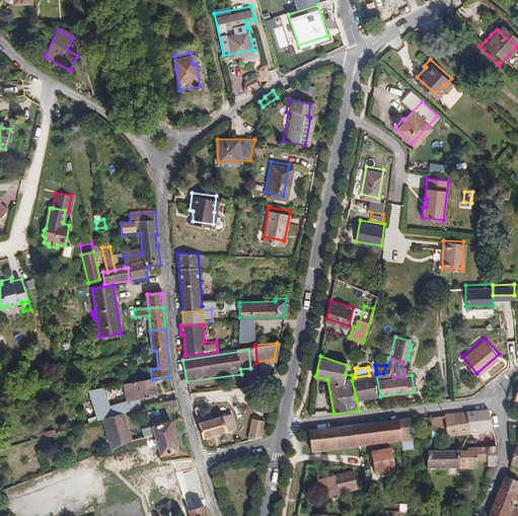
[(352,380),(356,398),(375,394),(371,375),(369,375),(355,377),(355,368),(353,375),(352,380)]
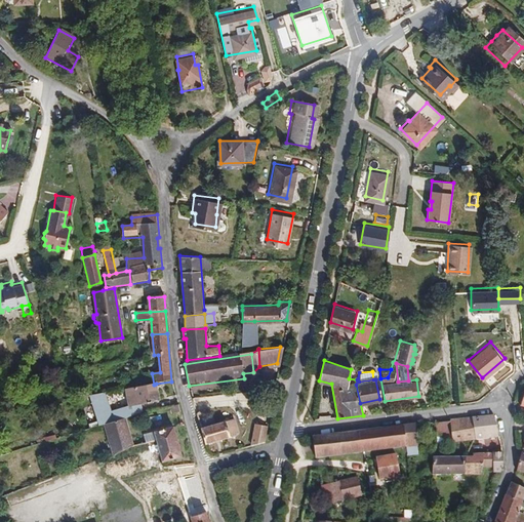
[(156,384),(154,385),(126,389),(131,410),(160,403),(156,384)]
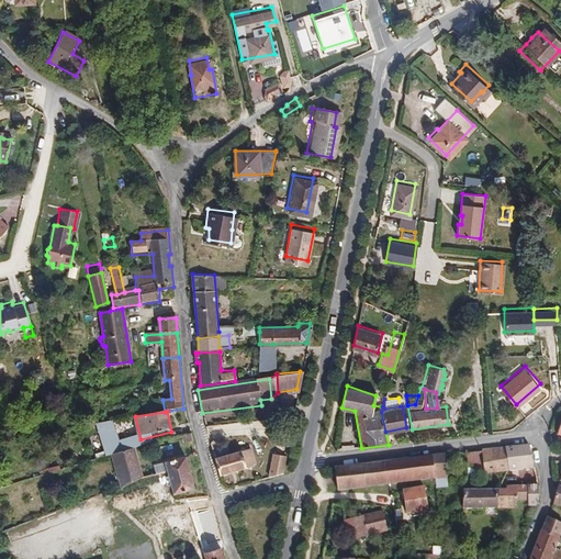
[(193,444),(191,436),(182,438),(184,446),(193,444)]
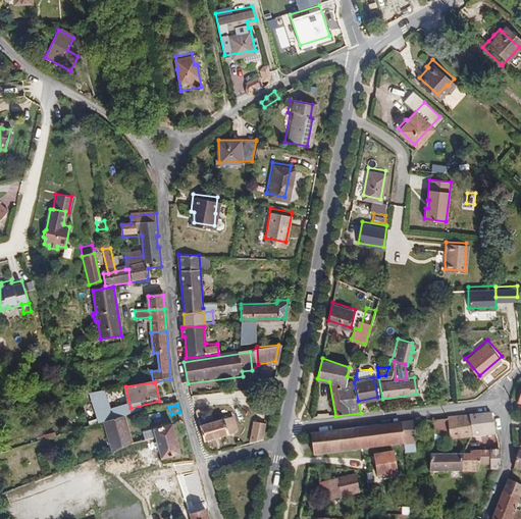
[(126,418),(131,417),(128,408),(112,413),(114,421),(126,418)]
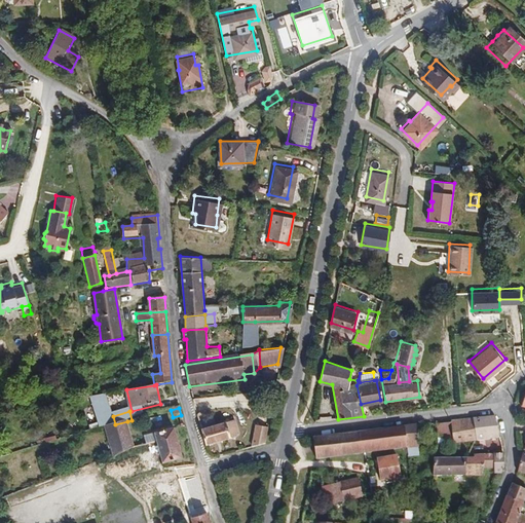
[(496,417),(473,419),(475,438),(497,436),(496,417)]
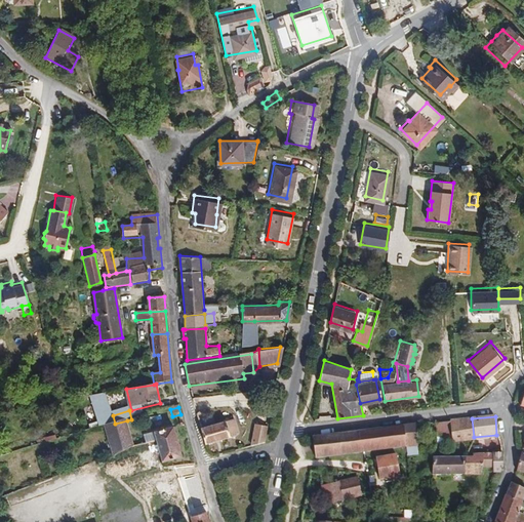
[(451,420),(450,422),(451,433),(452,439),(474,437),(472,418),(451,420)]
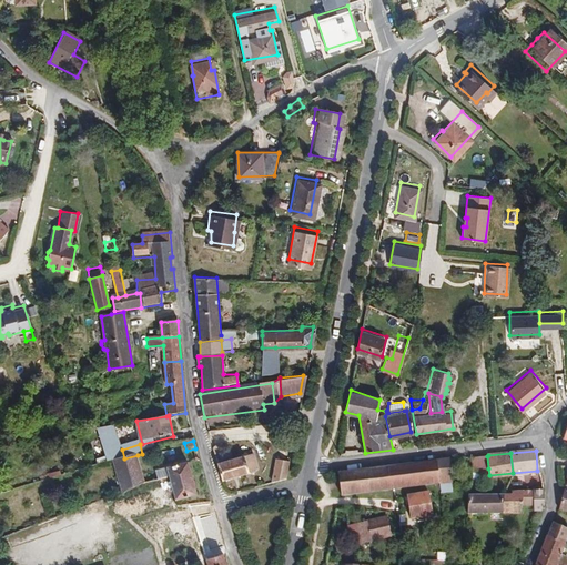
[(145,485),(138,455),(124,458),(114,461),(123,493),(145,485)]
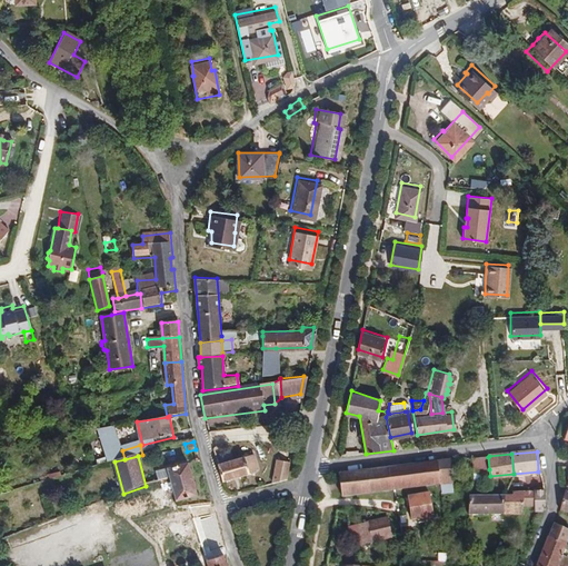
[(285,477),(288,460),(275,457),(270,480),(285,477)]
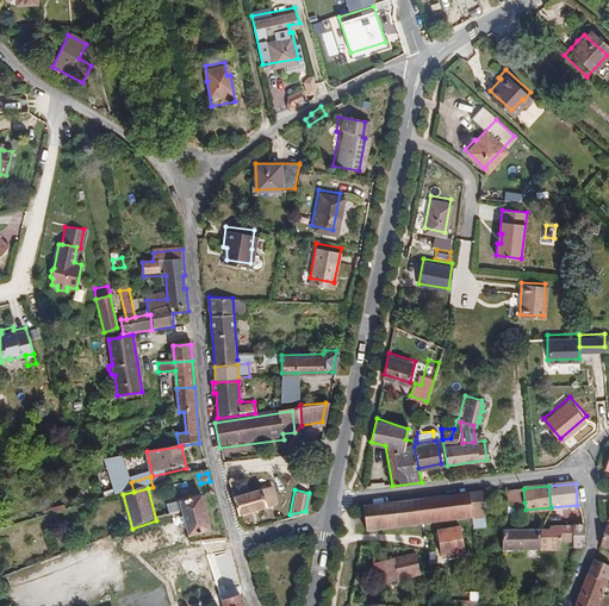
[(523,489),(507,491),(508,504),(524,503),(523,489)]
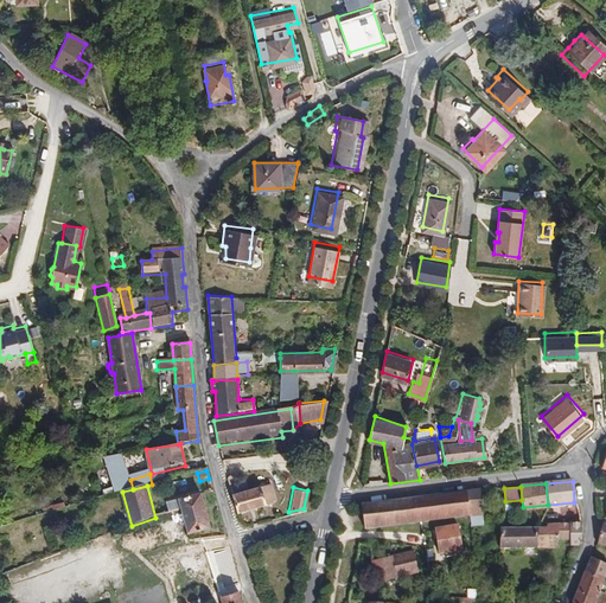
[(368,501),(361,502),(363,526),(419,519),(470,513),(467,489),(368,501)]
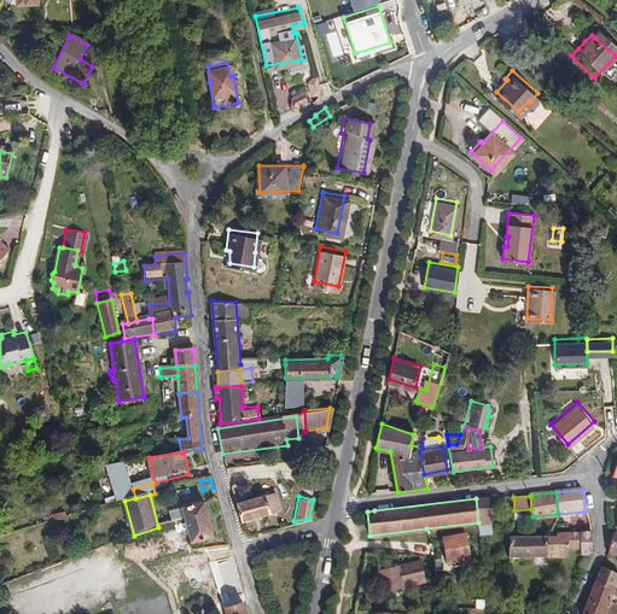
[(489,498),(476,498),(478,522),(479,533),(492,532),(489,498)]
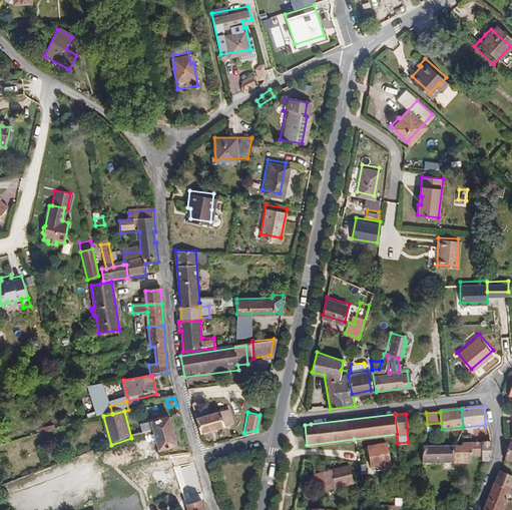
[(229,416),(197,422),(201,436),(225,432),(224,430),(233,428),(229,416)]
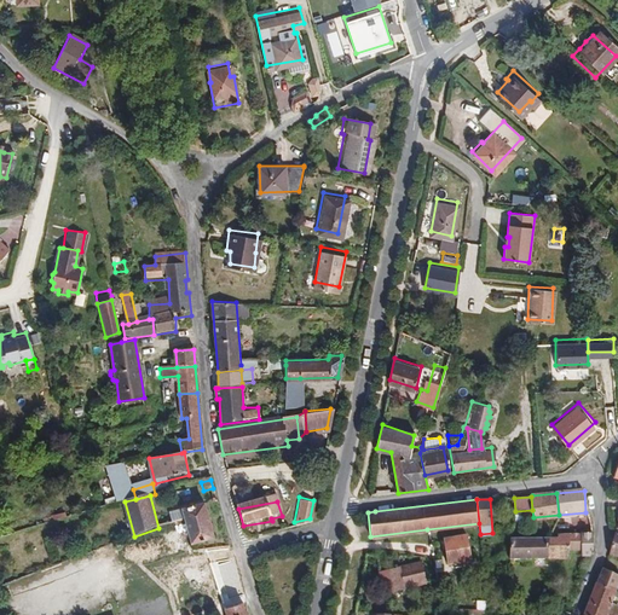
[(182,521),(191,545),(214,538),(206,505),(171,516),(173,523),(182,521)]
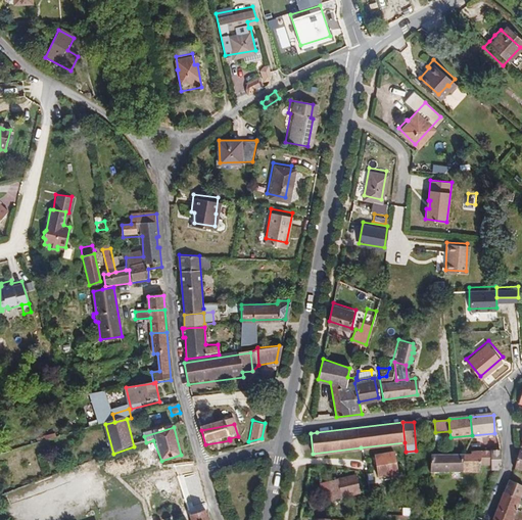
[(449,431),(435,432),(435,439),(451,437),(449,431)]
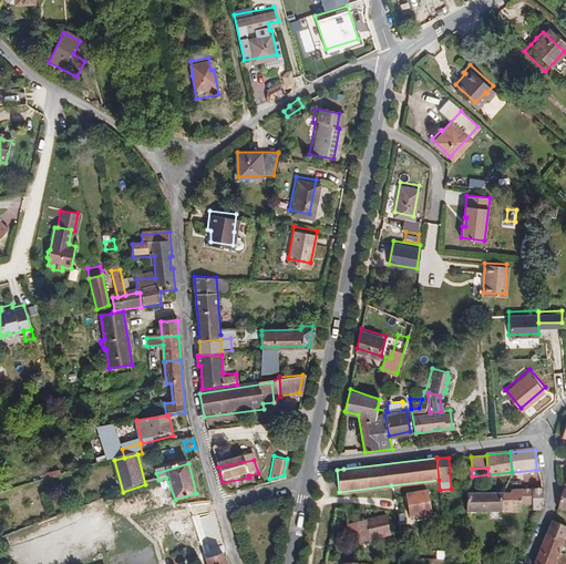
[(534,508),(541,509),(542,506),(542,486),(533,488),(534,503),(534,508)]
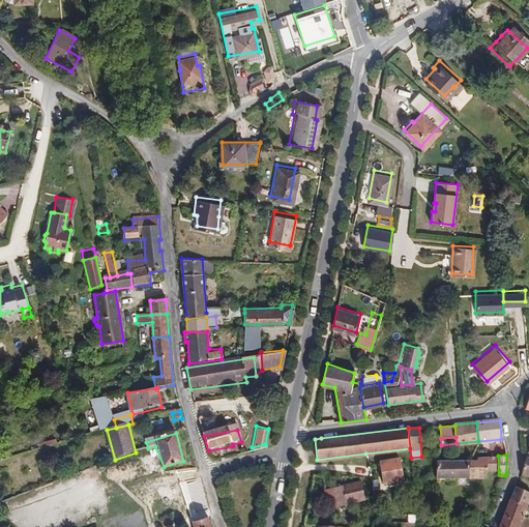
[(469,476),(483,476),(485,470),(499,470),(498,456),(468,459),(469,476)]
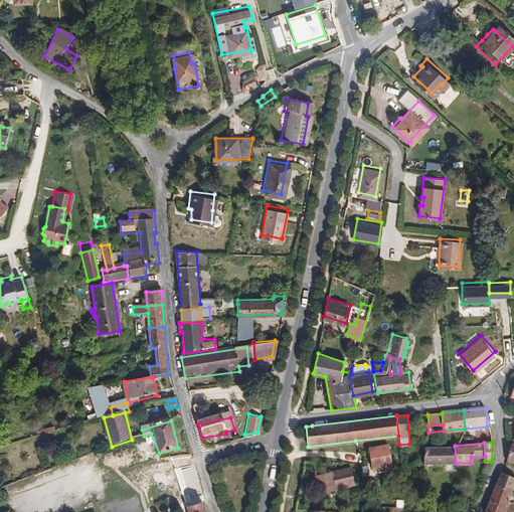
[(383,471),(391,469),(386,445),(368,449),(371,467),(382,465),(383,471)]
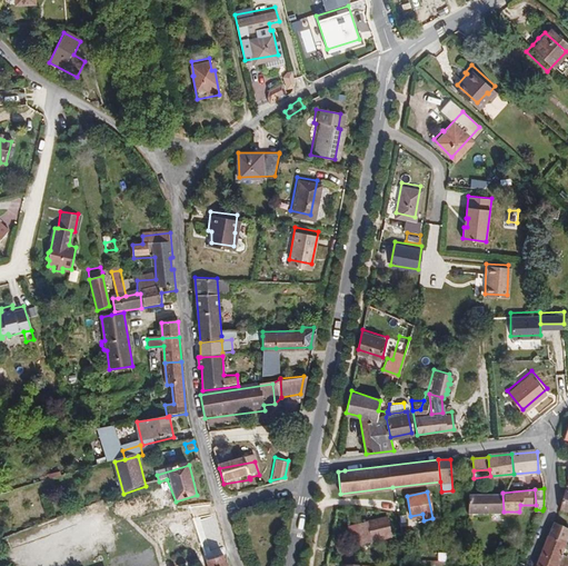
[(466,514),(498,513),(504,512),(502,493),(466,496),(466,514)]
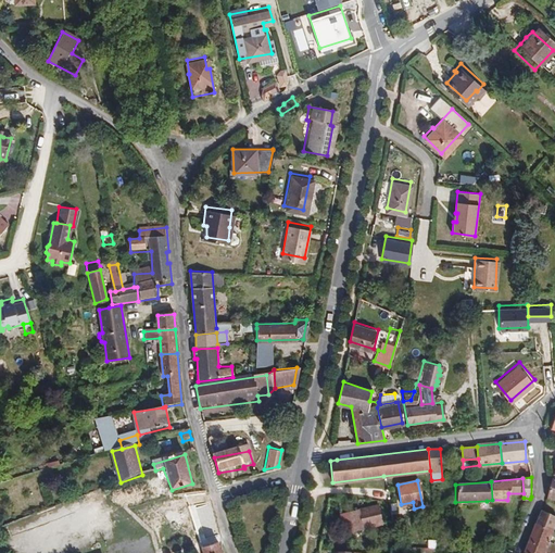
[(183,494),(187,513),(209,507),(204,489),(183,494)]
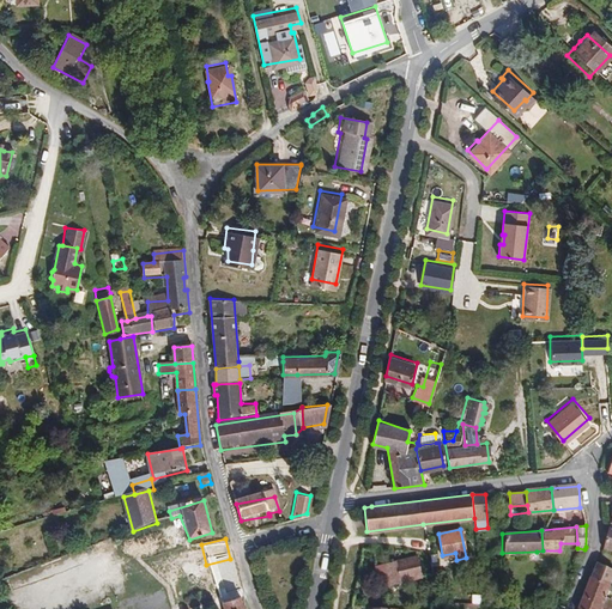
[(416,558),(375,566),(377,585),(420,579),(418,567),(416,558)]
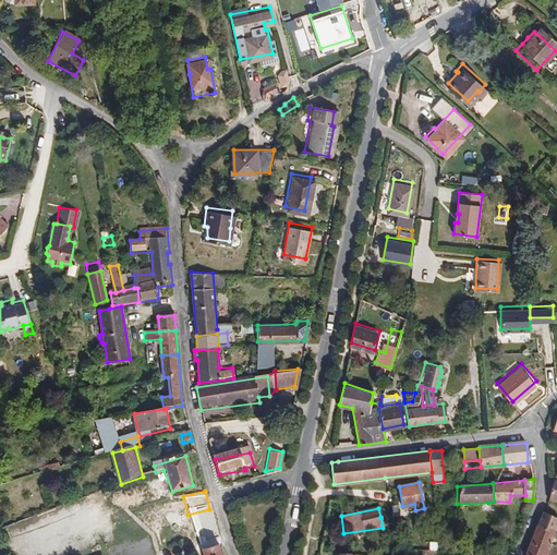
[(212,520),(209,509),(188,515),(193,543),(217,534),(212,520)]
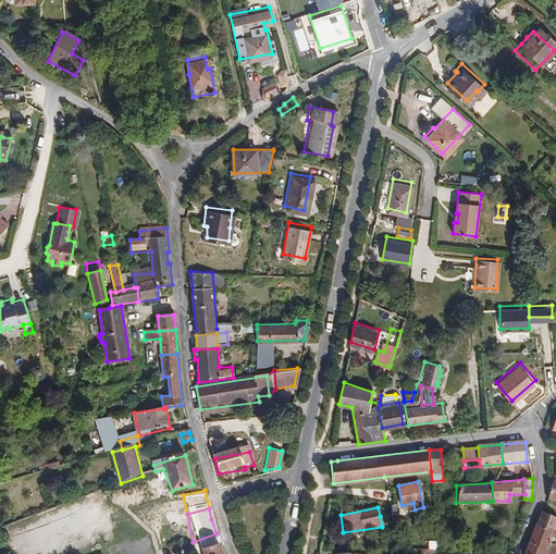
[(535,524),(554,532),(555,528),(555,516),(542,509),(535,524)]
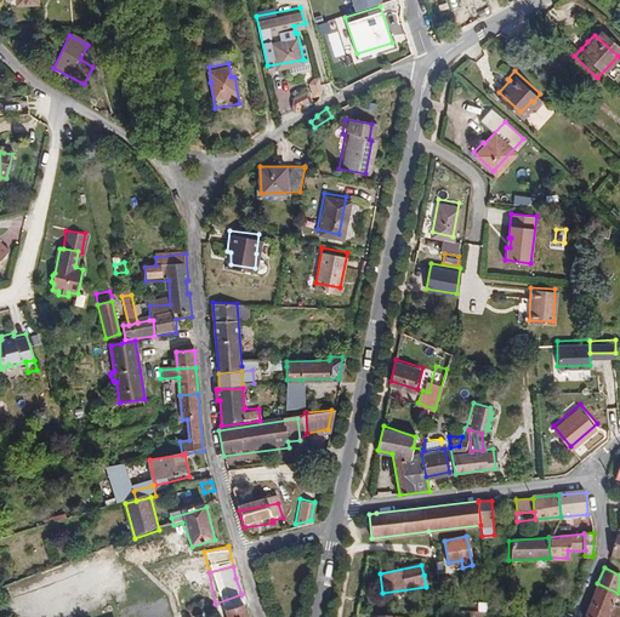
[(436,573),(437,584),(449,583),(448,571),(436,573)]
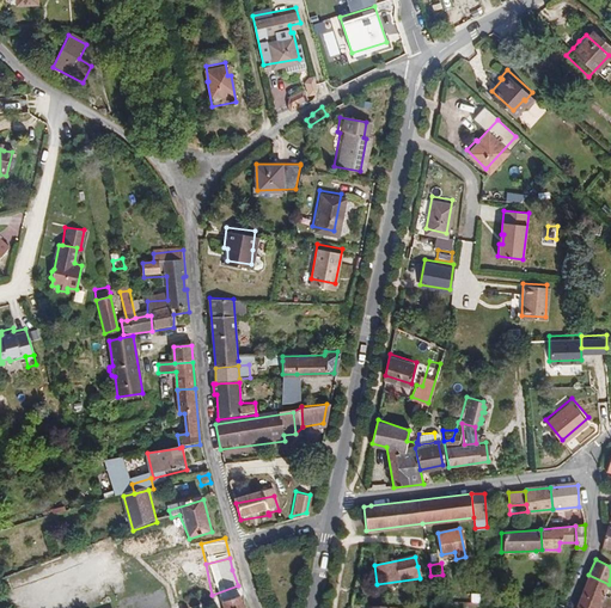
[(588,575),(575,607),(610,607),(610,594),(606,591),(609,584),(588,575)]
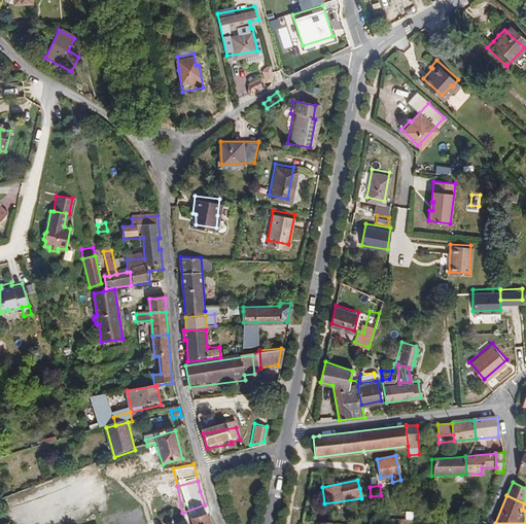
[(101,523),(144,523),(141,509),(100,518),(101,523)]
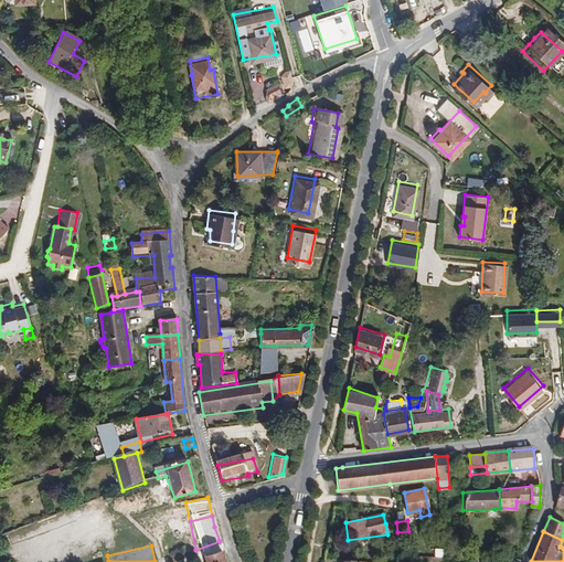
[(444,561),(443,549),(434,548),(433,557),(419,557),(419,561),(444,561)]
